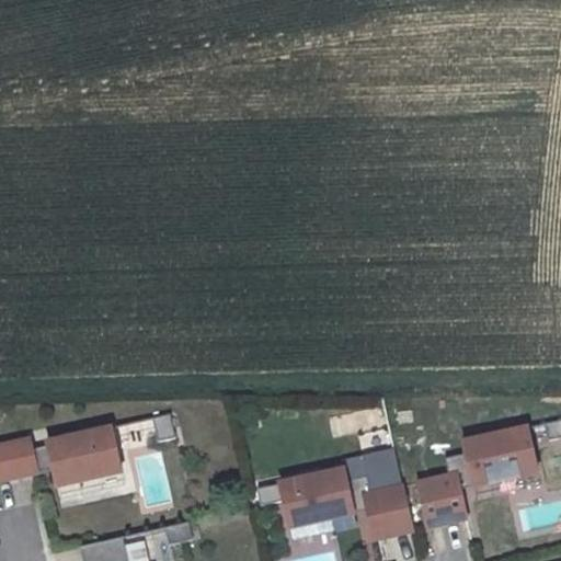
[(169,413),(151,418),(157,441),(174,437),(169,413)]
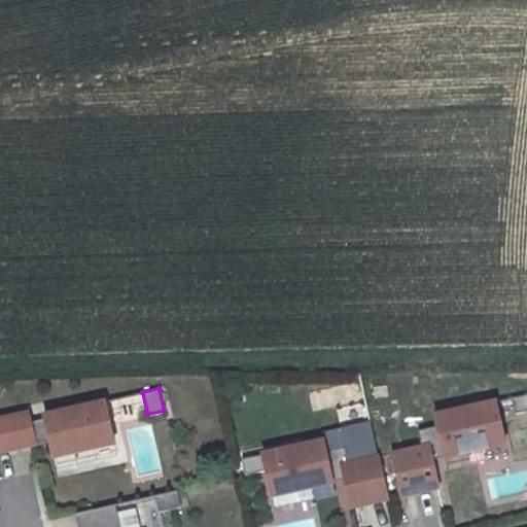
[(526,395),(511,399),(514,415),(526,411),(526,395)]
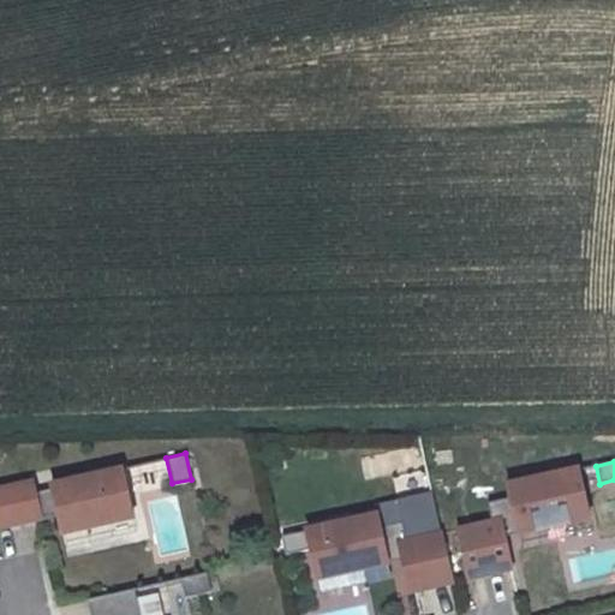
[(33,483),(0,489),(0,527),(58,514),(61,533),(132,518),(120,467),(51,484),(52,489),(35,494),(33,483)]
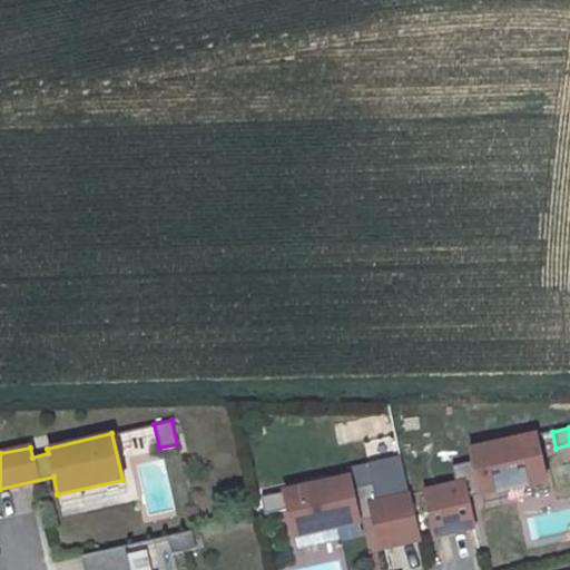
[(455,483),(423,491),(433,536),(473,527),(465,493),(478,490),(479,494),(544,479),(534,435),(469,451),(471,462),(451,465),(455,483)]
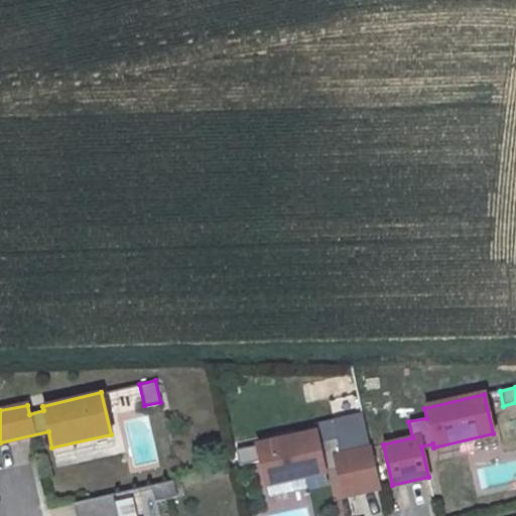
[(343,497),(379,489),(369,448),(341,456),(337,439),(318,443),(315,432),(236,450),(240,468),(261,464),(266,487),(337,470),(343,497)]
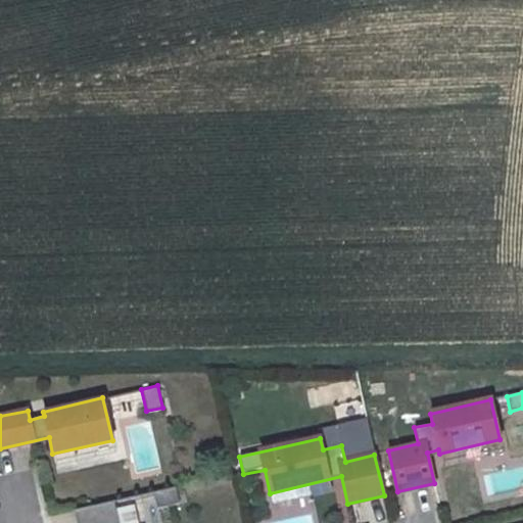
[(176,487),(153,492),(157,509),(179,504),(176,487)]
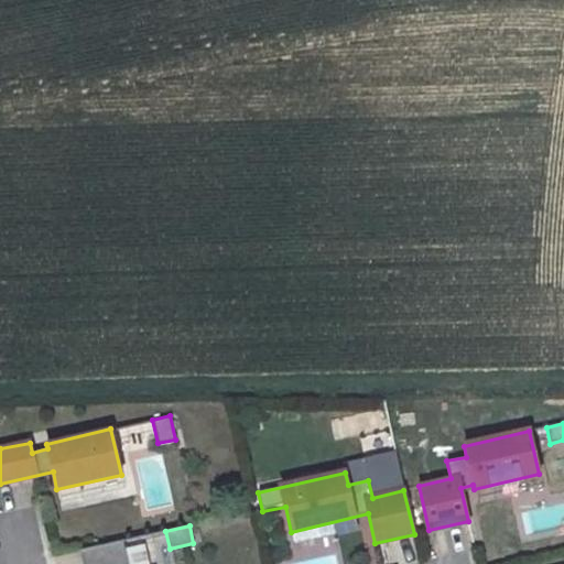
[(128,563),(123,541),(80,551),(83,563),(128,563)]
